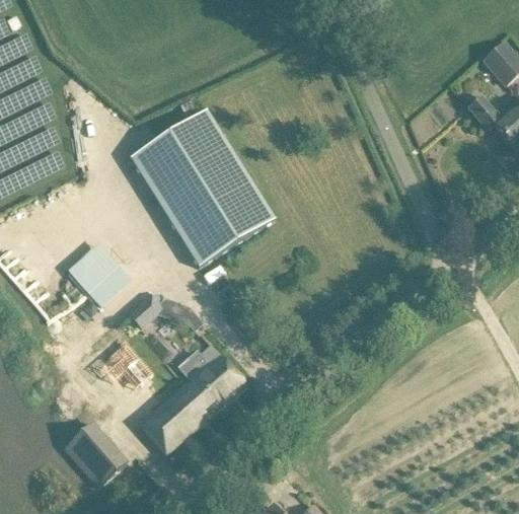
[(16,15),(7,19),(12,28),(20,24),(16,15)]
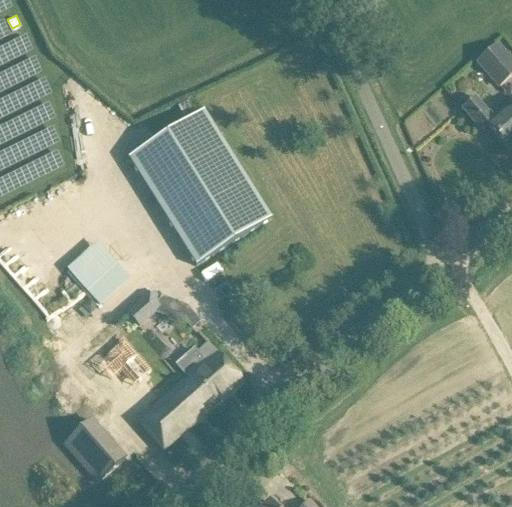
[(475,60),(498,86),(511,72),(511,55),(498,40),(475,60)]
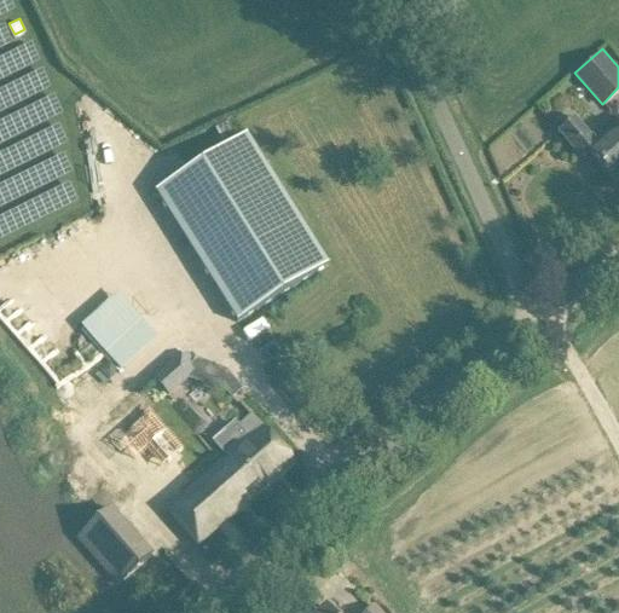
[(557,128),(580,155),(589,149),(614,178),(618,173),(618,120),(597,139),(574,114),(557,128)]
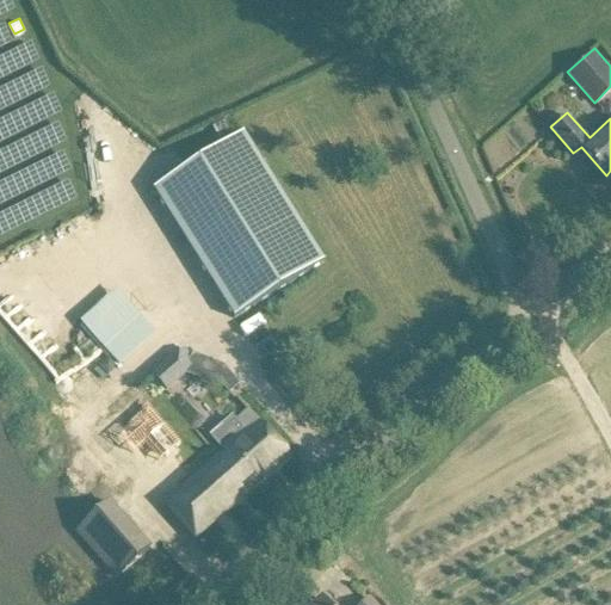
[(149,186),(236,312),(323,251),(238,125),(149,186)]
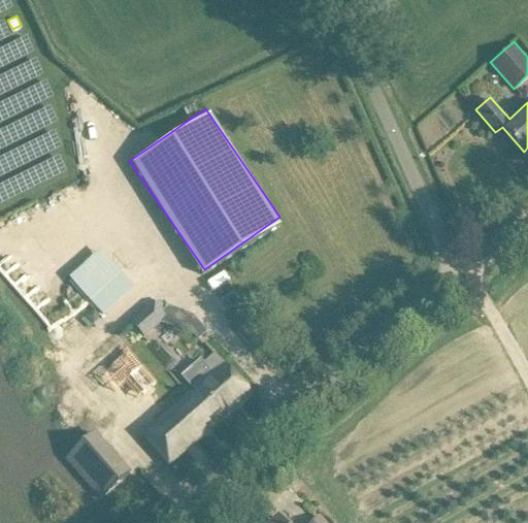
[(166,313),(162,306),(164,304),(158,296),(132,319),(143,332),(166,313)]
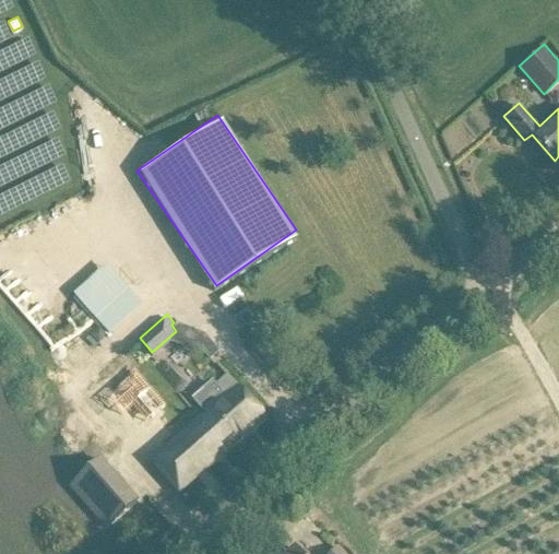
[(209,356),(218,348),(203,330),(198,344),(209,356)]
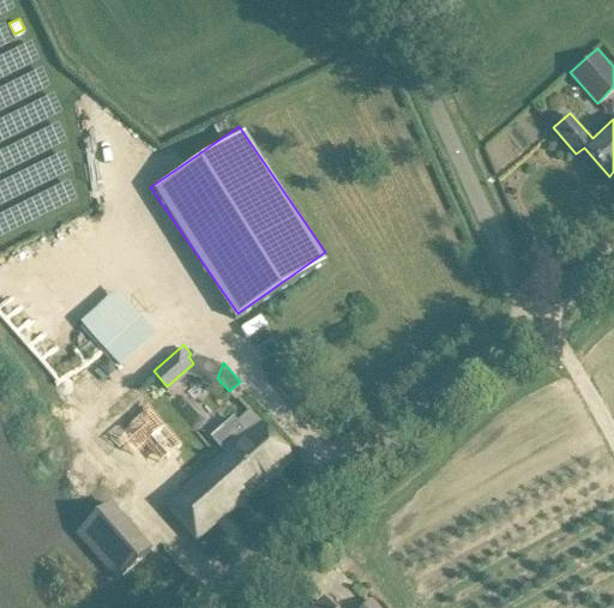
[(146,401),(125,420),(127,422),(145,444),(161,461),(182,441),(146,401)]
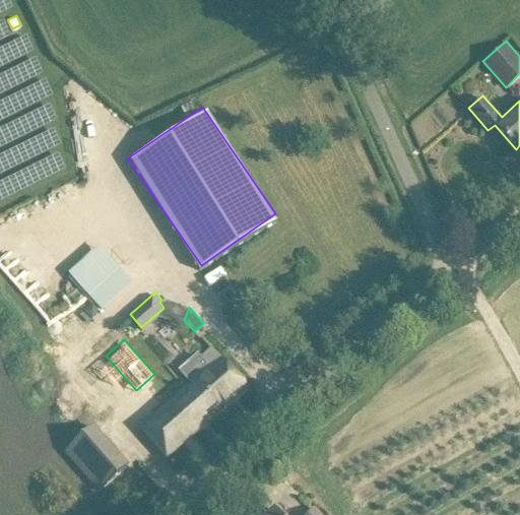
[(201,355),(197,349),(178,368),(188,379),(189,377),(191,380),(140,425),(167,455),(247,384),(211,344),(201,355)]
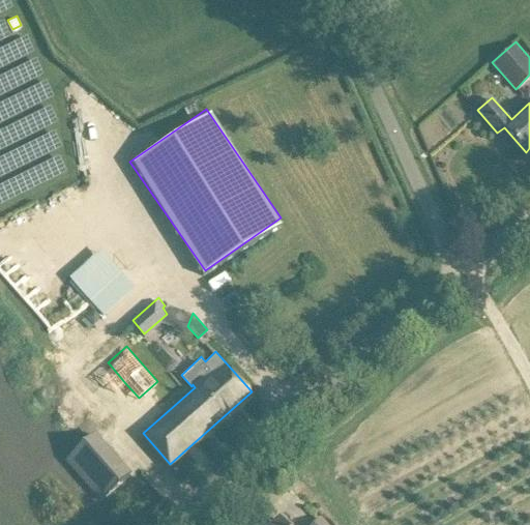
[(96,431),(67,457),(89,482),(118,456),(96,431)]
